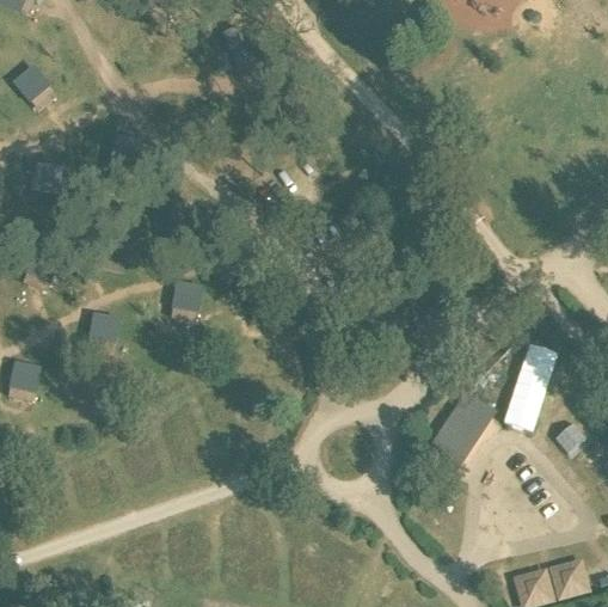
[(0,2),(20,11),(24,0),(0,0),(0,2)]
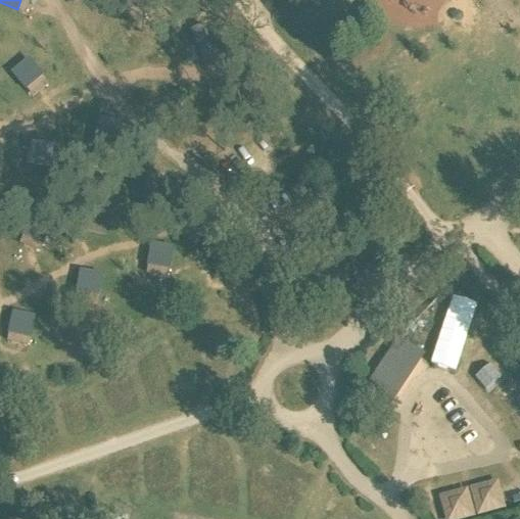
[(29,54),(10,68),(26,88),(44,74),(29,54)]
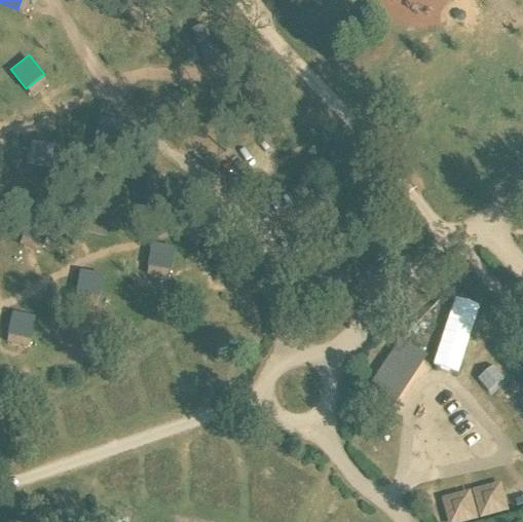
[(393,232),(399,243),(406,239),(400,228),(393,232)]
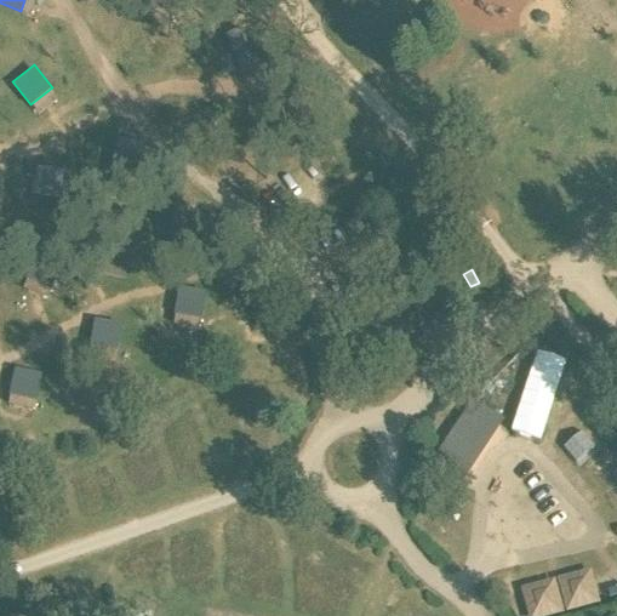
[(512,429),(541,438),(564,357),(536,348),(512,429)]
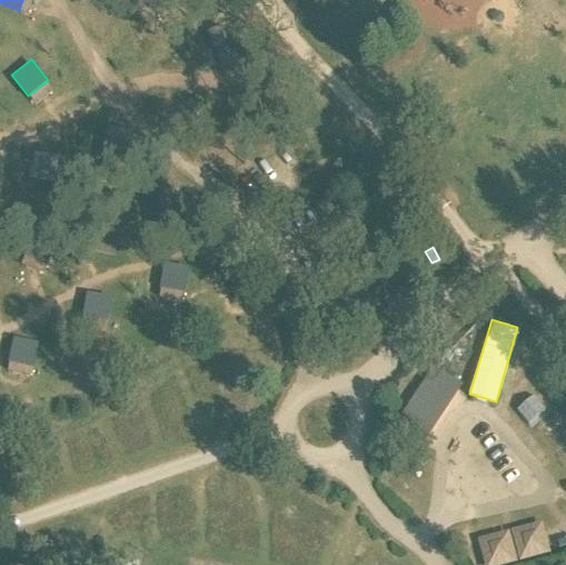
[(442,400),(418,385),(394,424),(416,438),(442,400)]
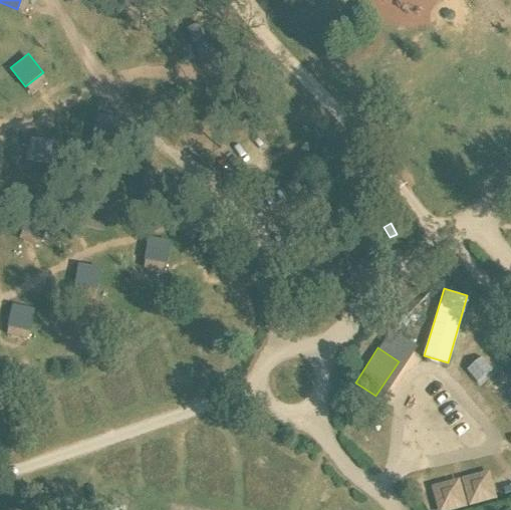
[(467,356),(457,364),(472,385),(483,375),(467,356)]
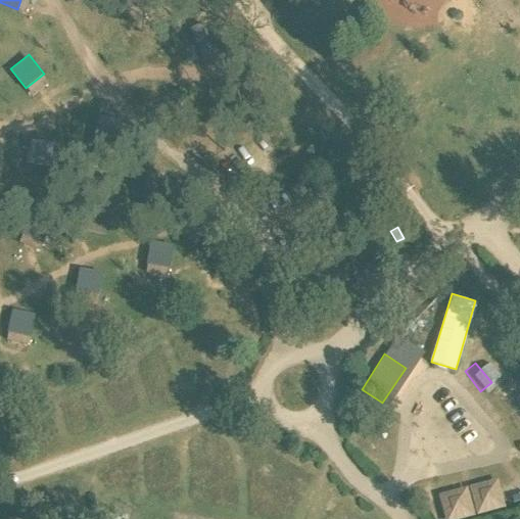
[(519,396),(504,375),(482,391),(510,428),(519,420),(519,396)]
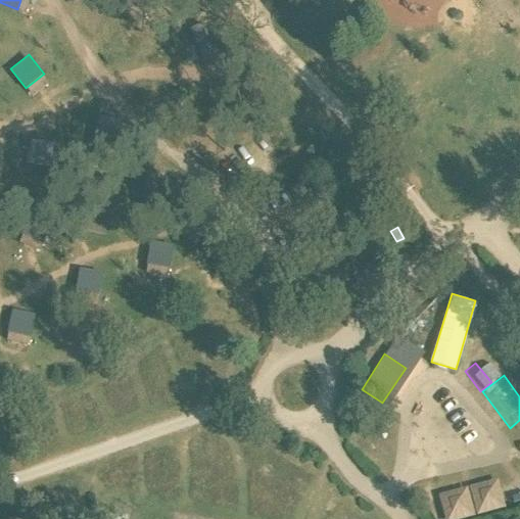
[(437,490),(442,518),(445,518),(505,508),(500,478),(437,490)]
